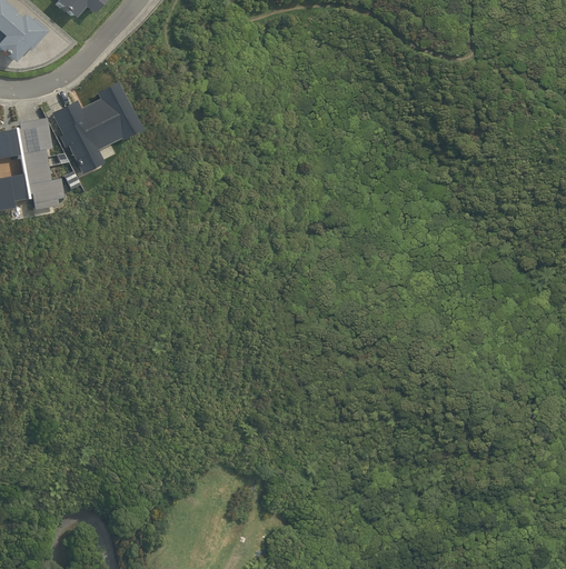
[(32,51),(50,31),(35,18),(31,22),(23,15),(20,18),(16,15),(19,11),(5,0),(0,0),(0,50),(15,63),(28,48),(32,51)]
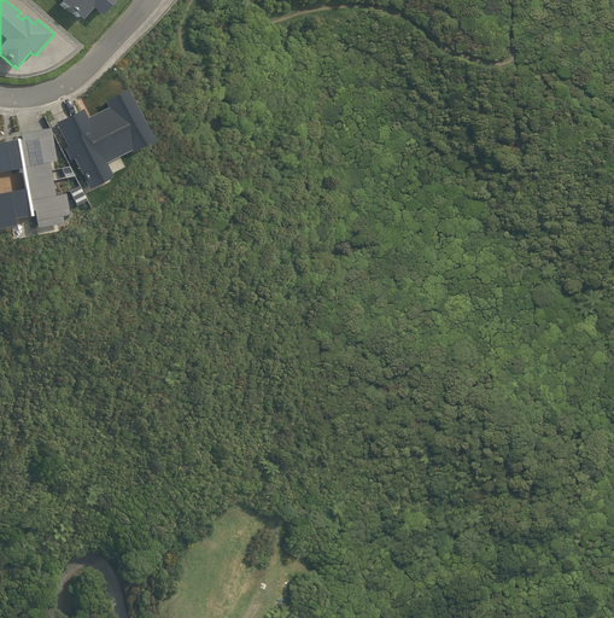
[(101,16),(113,0),(63,0),(60,3),(81,19),(92,7),(101,16)]
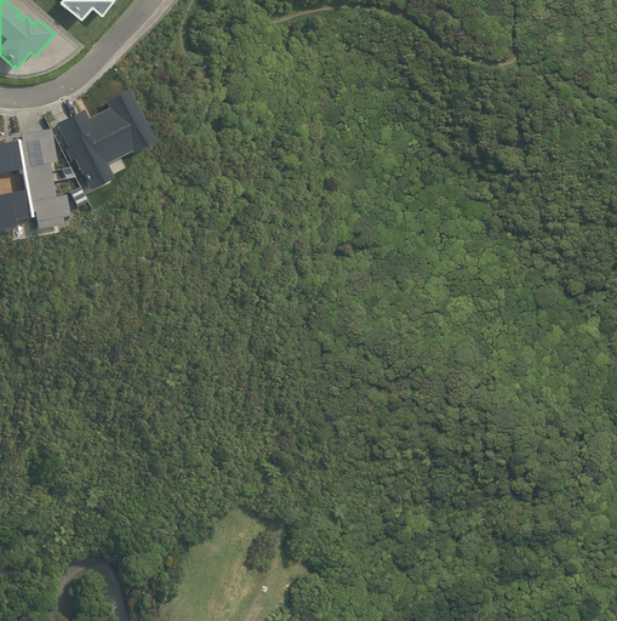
[(73,161),(75,159),(91,189),(115,177),(108,164),(132,152),(132,153),(156,141),(130,90),(107,102),(110,108),(90,118),(85,109),(57,124),(69,147),(67,149),(73,161)]
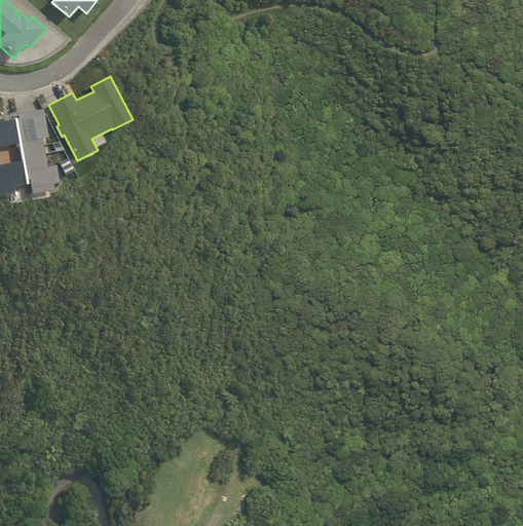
[(58,167),(57,164),(48,166),(46,154),(43,139),(49,138),(43,109),(17,113),(19,118),(16,119),(16,118),(13,118),(14,119),(0,121),(0,146),(17,143),(22,161),(0,164),(0,195),(14,193),(13,187),(29,184),(28,180),(29,180),(32,194),(55,190),(54,184),(61,183),(58,167)]
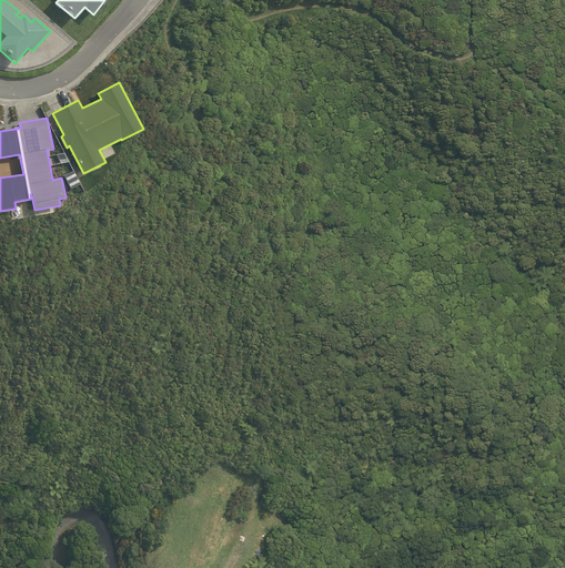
[(71,189),(81,184),(74,171),(66,175),(68,180),(71,189)]
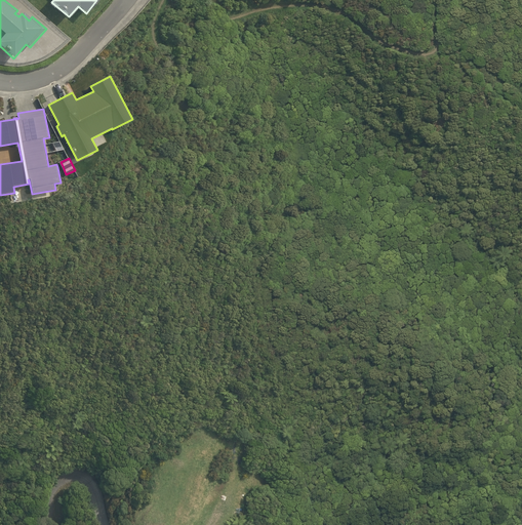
All buildings are outlined.
